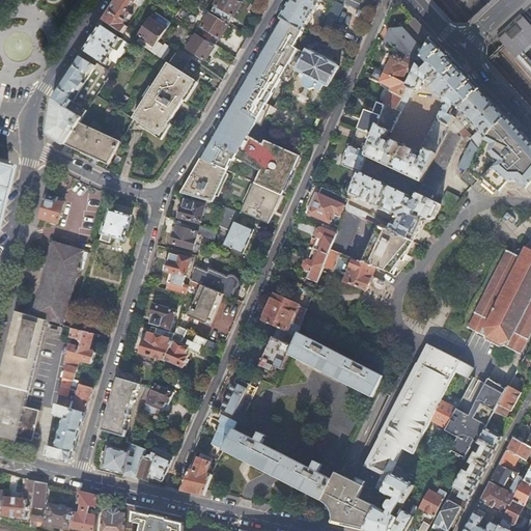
[(123,33),(129,26),(124,24),(127,21),(128,22),(133,15),(130,11),(131,10),(130,9),(133,5),(135,6),(139,0),(118,0),(111,11),(105,21),(123,33)]
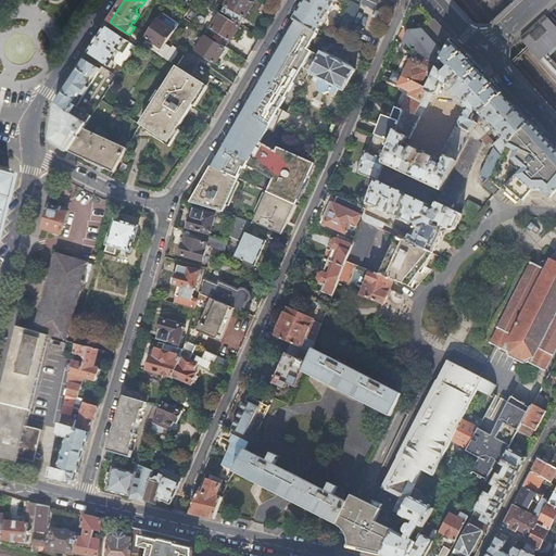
[(241,23),(254,3),(249,0),(227,0),(225,5),(226,5),(222,11),(226,13),(241,23)]
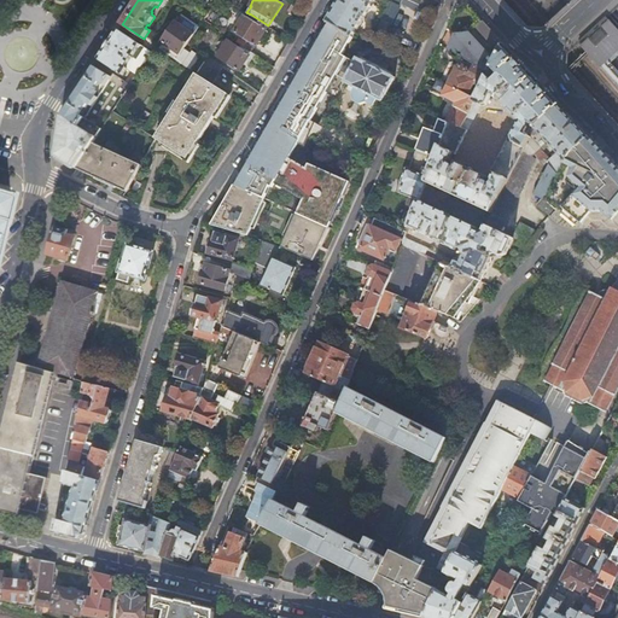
[(355,34),(373,0),(340,0),(328,22),(354,36),(356,38),(357,35),(355,34)]
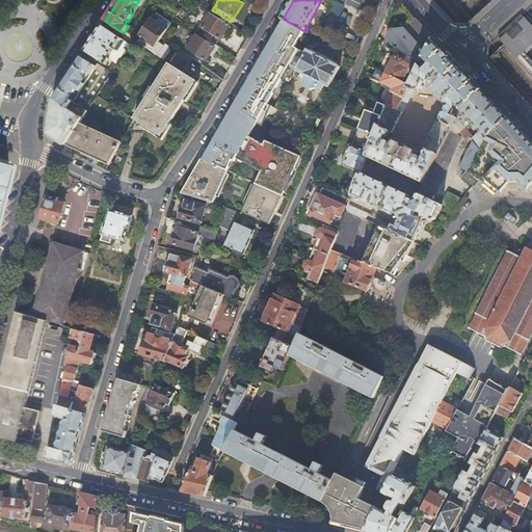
[(345,0),(345,2),(368,12),(371,5),(376,2),(377,3),(378,1),(375,0),(345,0)]
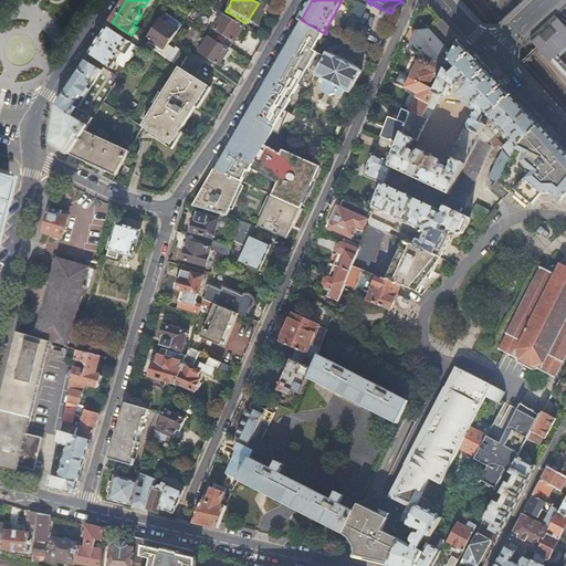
[(264,10),(276,17),(280,11),(268,3),(264,10)]
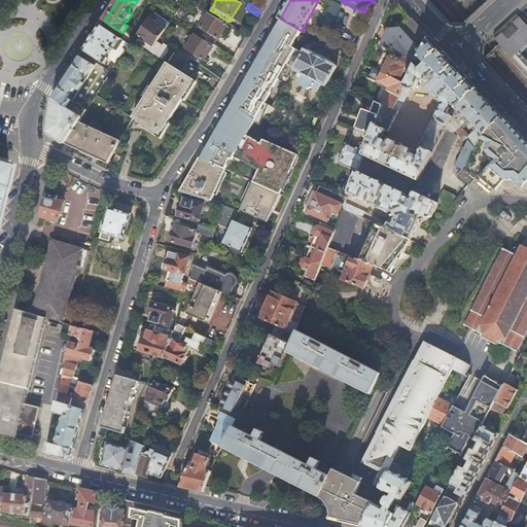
[(166,28),(169,22),(156,13),(155,12),(151,19),(150,18),(138,35),(140,36),(136,40),(149,49),(166,28)]
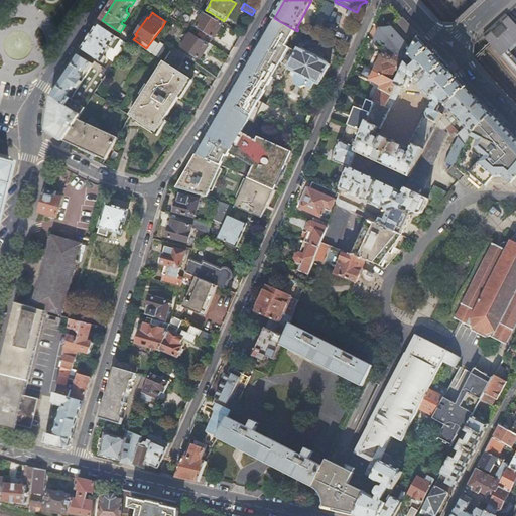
[(214,36),(224,21),(210,12),(208,15),(204,13),(196,26),(202,29),(198,34),(202,37),(210,42),(214,36)]
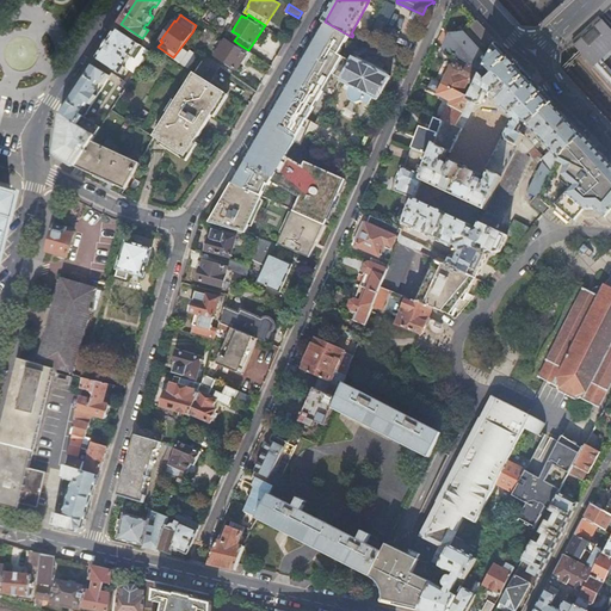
[(399,17),(394,29),(412,35),(415,23),(399,17)]
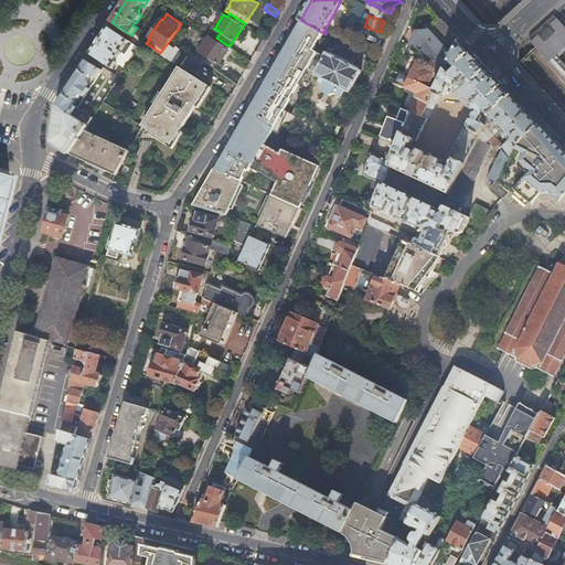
[(536,33),(528,41),(531,45),(539,53),(547,64),(550,66),(564,53),(564,27),(560,21),(555,17),(547,23),(542,29),(537,33),(536,33)]
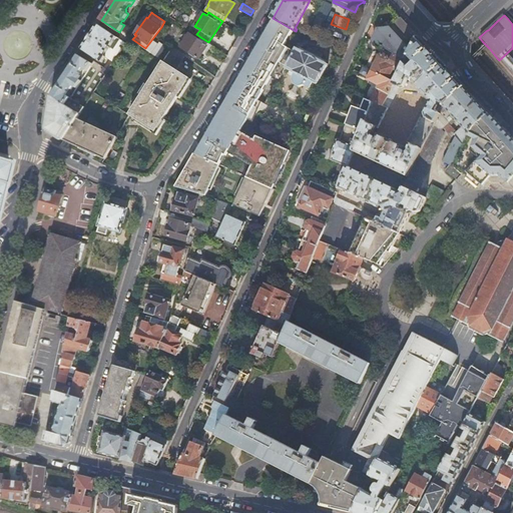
[(406,60),(418,36),(412,29),(400,17),(390,27),(377,29),(372,41),(406,60)]
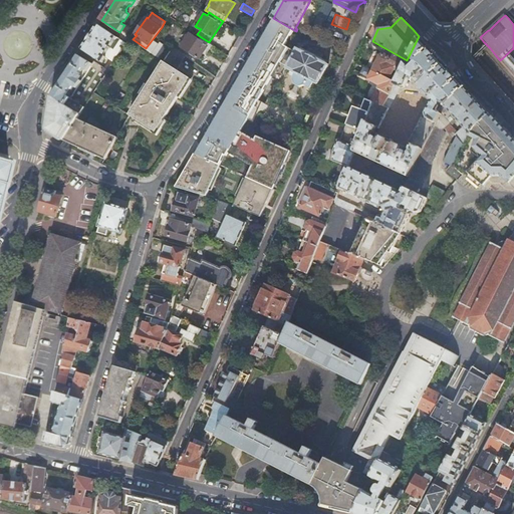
[(294,30),(273,18),(236,81),(236,82),(236,83),(237,83),(237,84),(238,84),(230,98),(229,98),(229,97),(228,97),(228,98),(227,98),(226,98),(211,124),(208,132),(203,141),(197,155),(220,165),(230,169),(247,177),(248,177),(274,189),(286,160),(290,150),(249,132),(247,135),(241,131),(253,110),(272,76),(277,69),(289,47),(286,45),(294,30)]
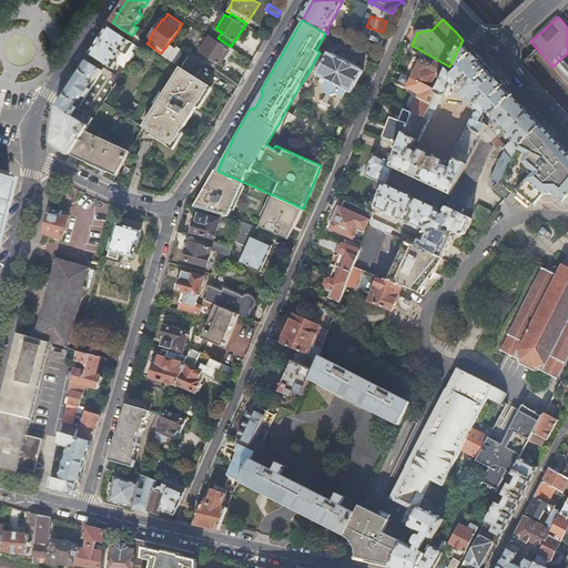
[(120,77),(139,47),(130,41),(109,27),(100,41),(91,54),(113,69),(118,63),(122,66),(117,74),(120,77)]
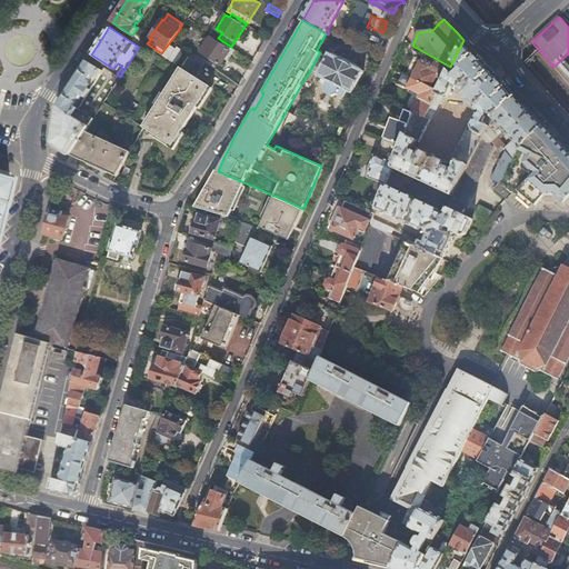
[(231,47),(222,41),(220,45),(210,38),(200,51),(220,65),(231,47)]
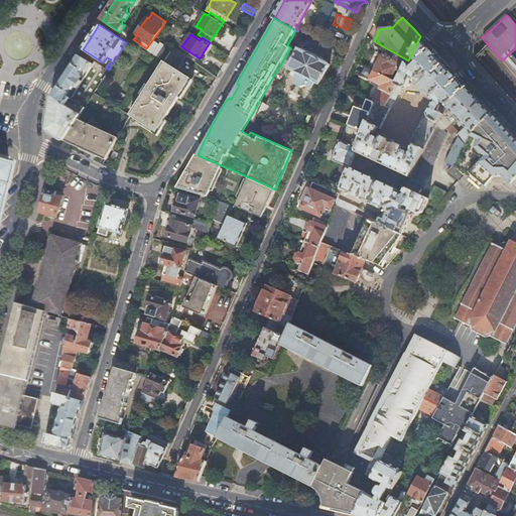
[(409,176),(416,162),(443,114),(447,107),(450,102),(467,87),(453,72),(420,36),(408,60),(400,76),(397,83),(385,107),(375,102),(375,103),(364,131),(357,151),(409,176)]
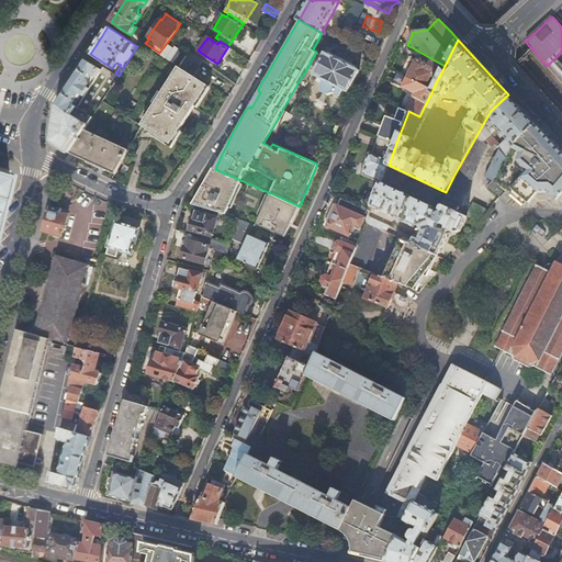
[(161,53),(172,63),(182,53),(171,42),(161,53)]
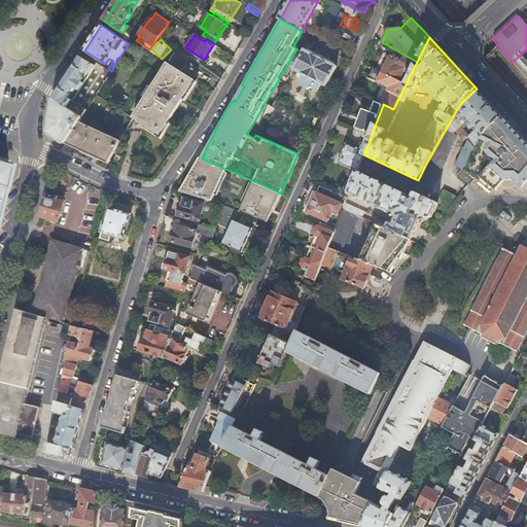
[(180,70),(189,57),(177,48),(167,63),(167,62),(157,75),(132,116),(133,116),(156,132),(164,119),(168,121),(186,92),(190,85),(186,82),(190,76),(180,70)]
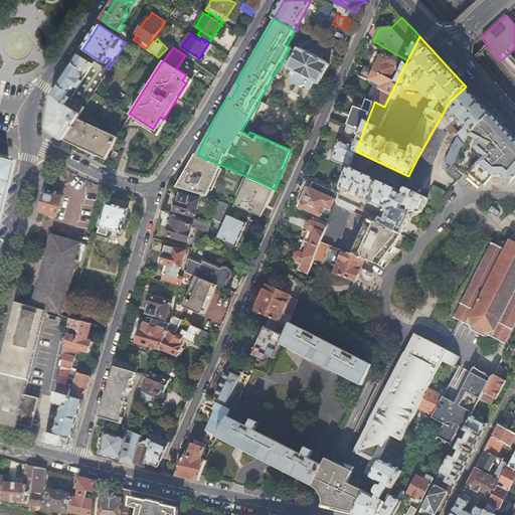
[(298,47),(287,67),(292,70),(290,72),(296,75),(294,78),(296,83),(301,87),(306,86),(309,79),(319,83),(329,63),(298,47)]
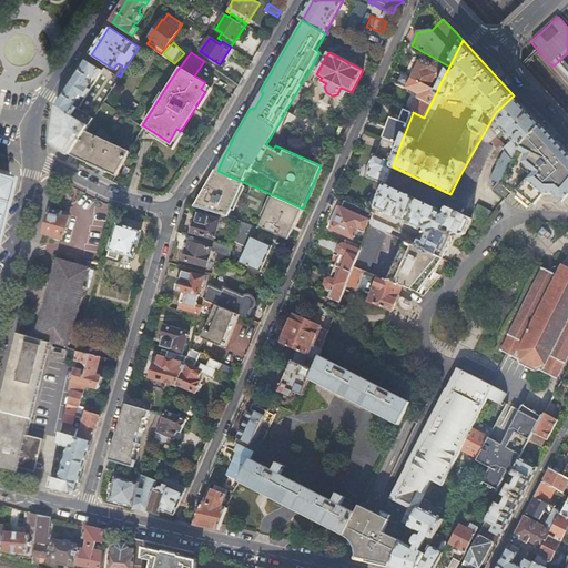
[(73,82),(58,105),(73,115),(78,108),(73,104),(78,98),(80,99),(82,95),(84,97),(90,89),(87,87),(89,83),(88,82),(92,75),(97,78),(100,72),(101,70),(87,60),(73,82)]
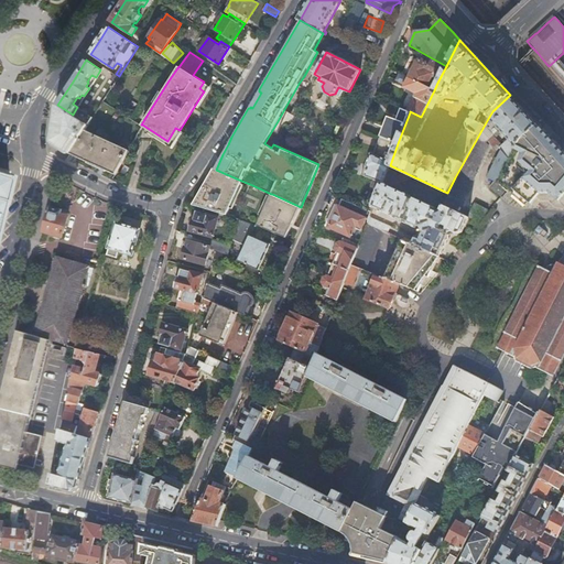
[(434,90),(437,83),(431,78),(433,74),(436,75),(441,65),(432,61),(429,67),(425,65),(425,62),(421,60),(418,61),(410,78),(434,90)]
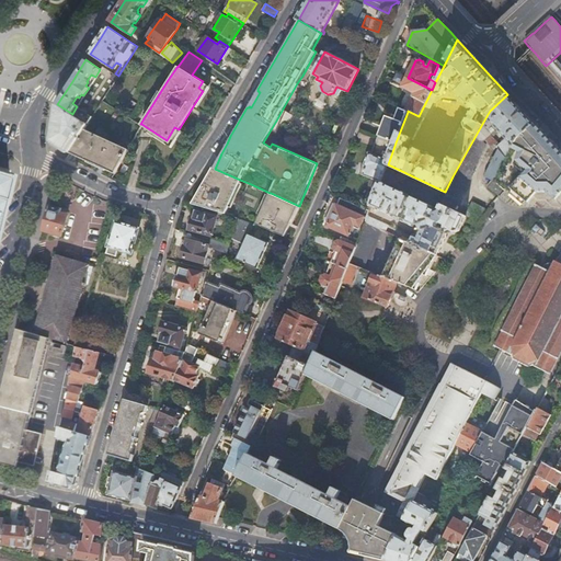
[(115,81),(118,76),(115,73),(102,66),(100,69),(99,71),(115,81)]
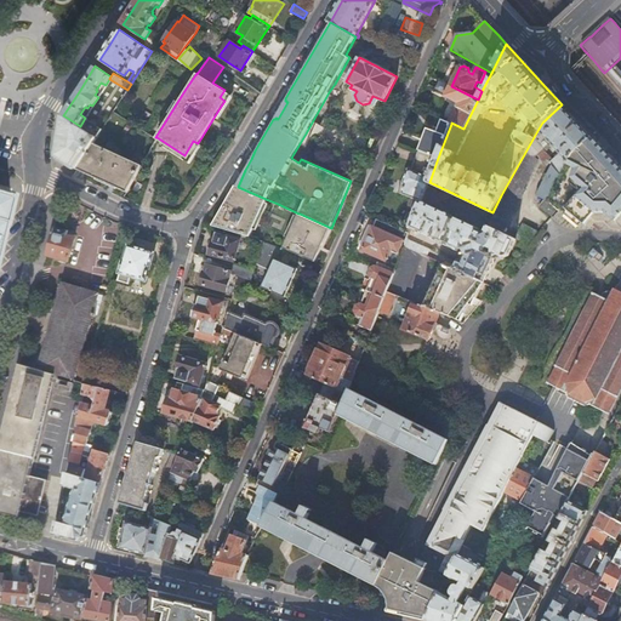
[(463,129),(478,100),(451,86),(439,80),(436,87),(446,93),(446,95),(460,102),(449,123),(451,124),(451,123),(463,129)]
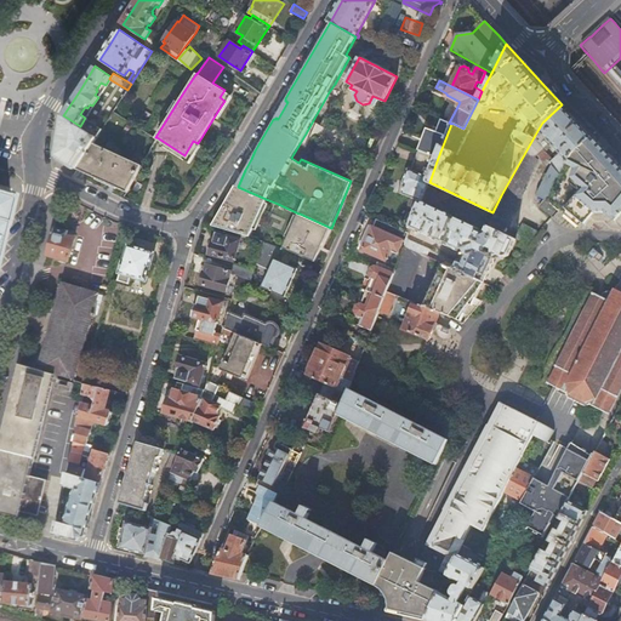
[(574,155),(592,137),(576,120),(562,104),(542,123),(539,129),(547,138),(550,142),(560,152),(554,158),(543,147),(541,144),(534,137),(501,195),(518,204),(525,189),(522,187),(534,165),(530,163),(535,154),(537,154),(550,167),(537,195),(545,200),(550,201),(562,176),(563,176),(574,155)]
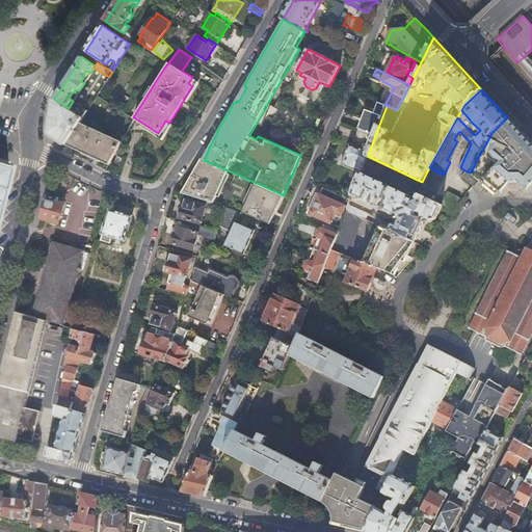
[(61,138),(65,144),(80,123),(87,110),(73,101),(69,108),(54,99),(55,129),(61,138)]
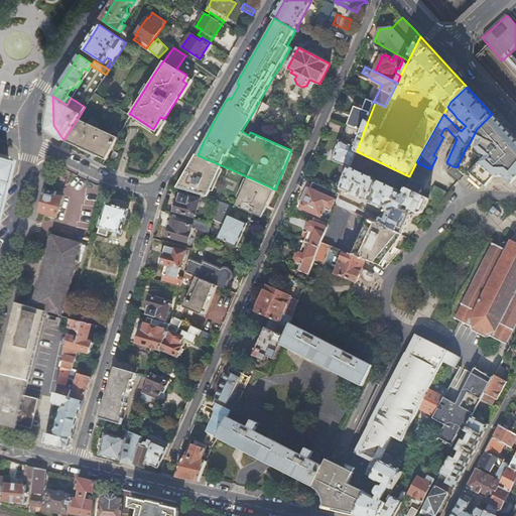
[(364,131),(375,103),(373,102),(367,99),(363,110),(355,107),(349,125),(364,131)]
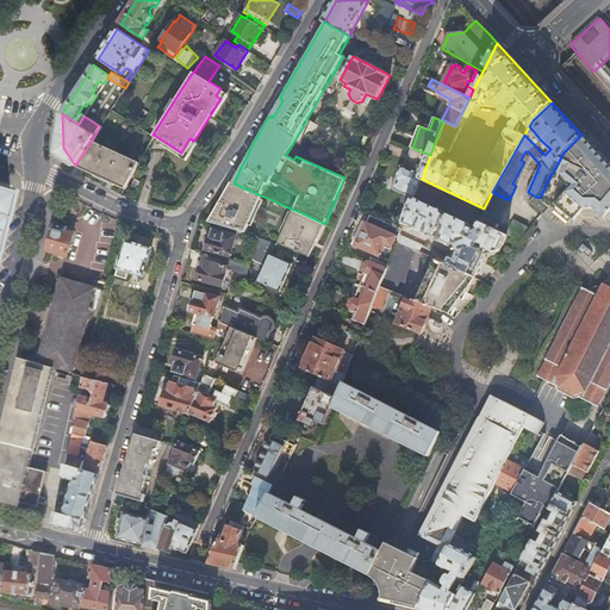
[(580,170),(599,153),(592,147),(582,135),(564,153),(553,173),(552,173),(540,198),(540,199),(549,207),(551,206),(553,203),(580,170)]
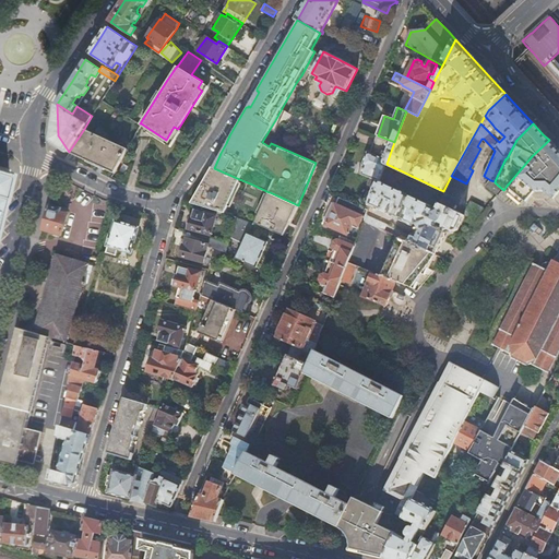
[(102,167),(114,171),(128,147),(84,129),(69,152),(102,167)]
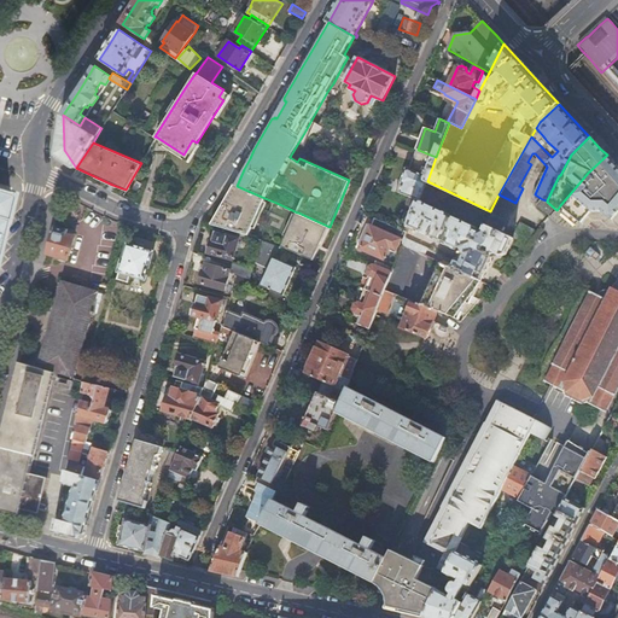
[(417,207),(420,199),(427,181),(436,157),(418,150),(410,169),(407,168),(402,181),(401,181),(397,191),(403,193),(412,197),(409,203),(417,207)]
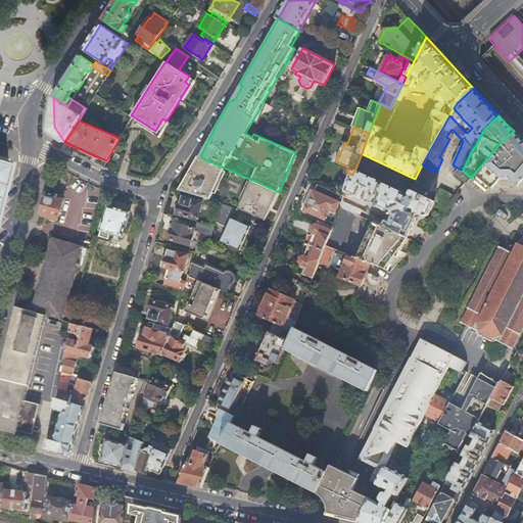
[(501,180),(510,180),(518,186),(522,179),(522,141),(514,131),(497,146),(474,174),(492,189),(501,180)]
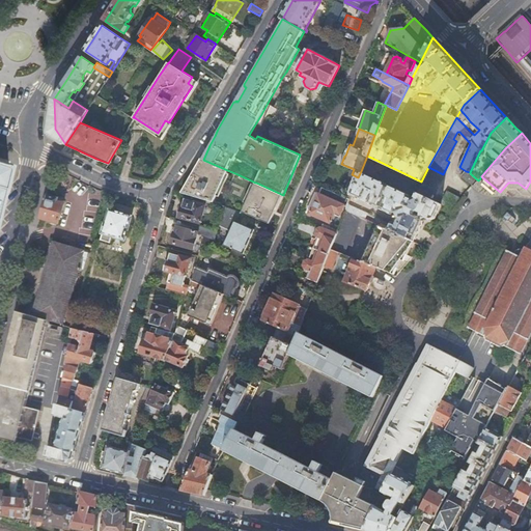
[(227,170),(203,160),(201,159),(195,169),(180,193),(208,201),(227,170)]
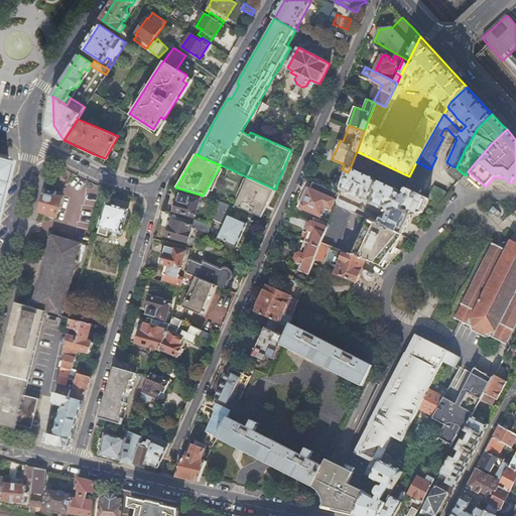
[(0,202),(4,187),(4,188),(6,182),(5,182),(5,180),(5,179),(7,171),(8,170),(10,163),(4,161),(3,162),(0,160),(0,202)]
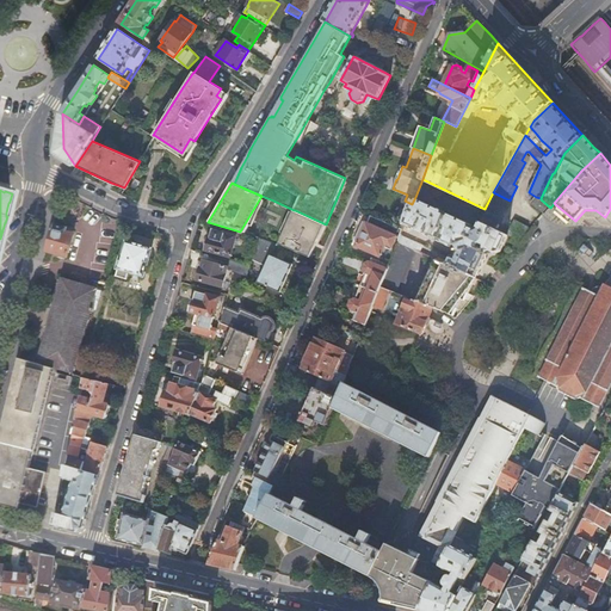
[(494,229),(510,201),(493,192),(485,209),(479,221),(481,222),(494,229)]
